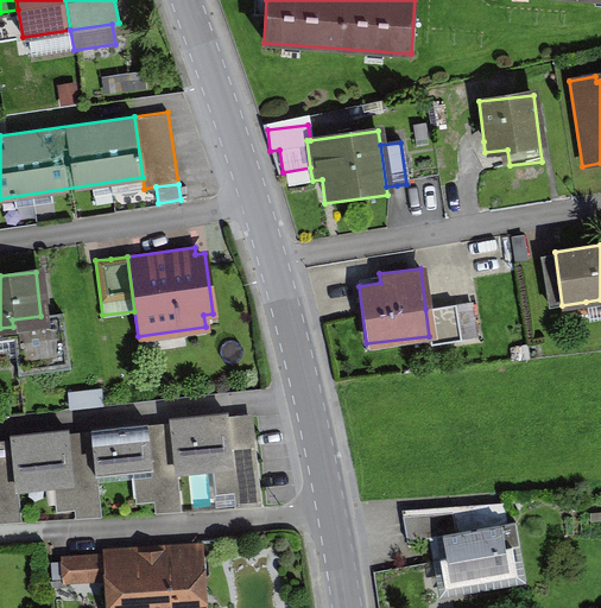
[(600,315),(600,299),(586,302),(588,317),(600,315)]
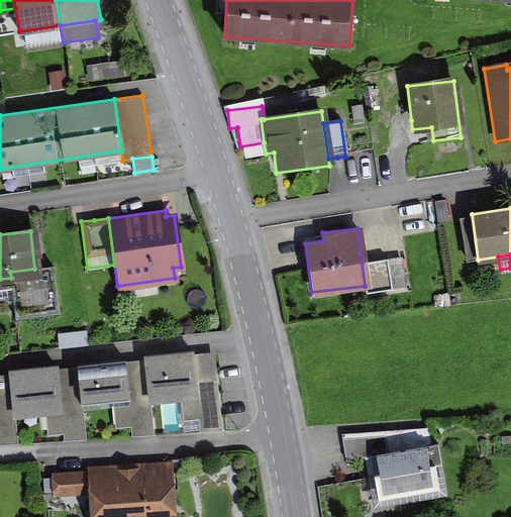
[(366,291),(390,288),(387,260),(362,263),(365,286),(366,291)]
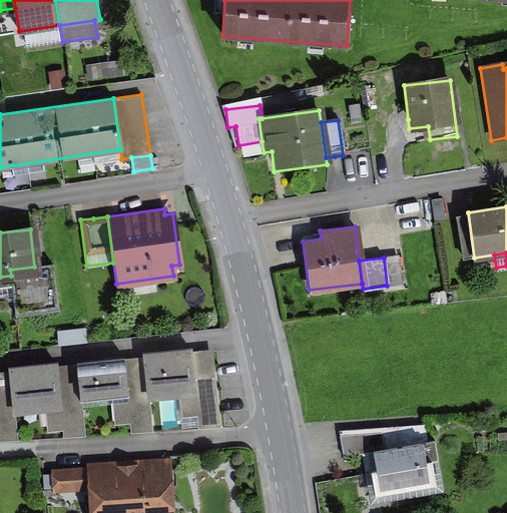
[(58,311),(53,265),(34,267),(10,270),(11,276),(13,294),(16,316),(58,311)]
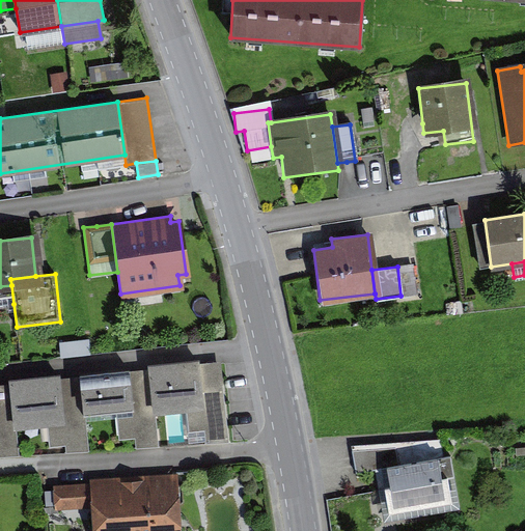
[(11,285),(0,286),(0,305),(14,304),(11,285)]
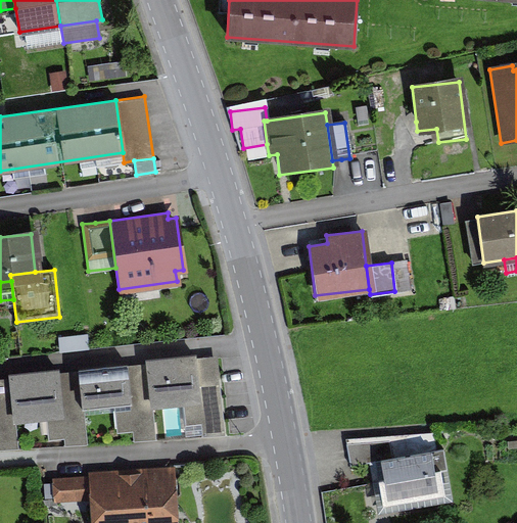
[(193,358),(197,400),(181,401),(183,424),(199,423),(201,436),(225,434),(217,355),(193,358)]
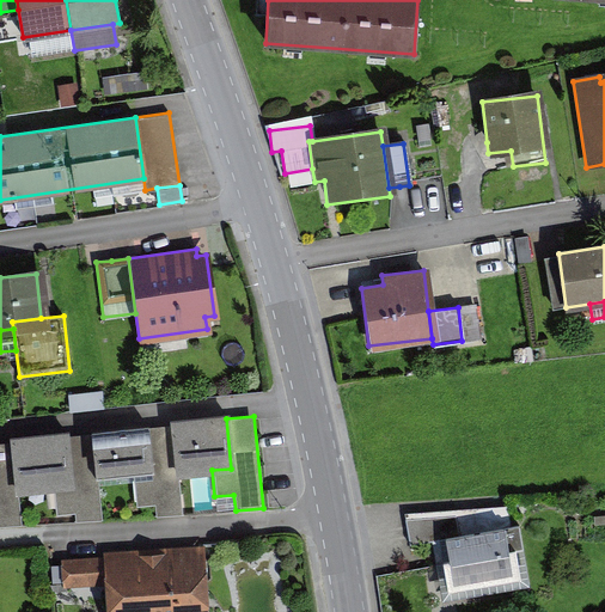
[(226,418),(166,424),(171,475),(177,473),(189,472),(212,470),(231,469),(226,418)]
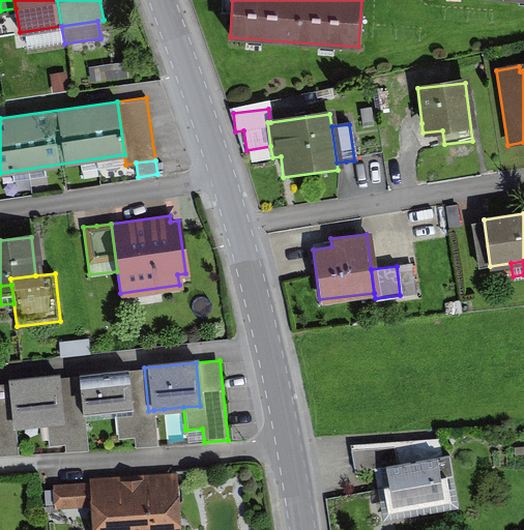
[(127,370),(131,408),(115,409),(117,437),(134,436),(135,446),(156,444),(153,410),(148,411),(144,367),(127,370)]
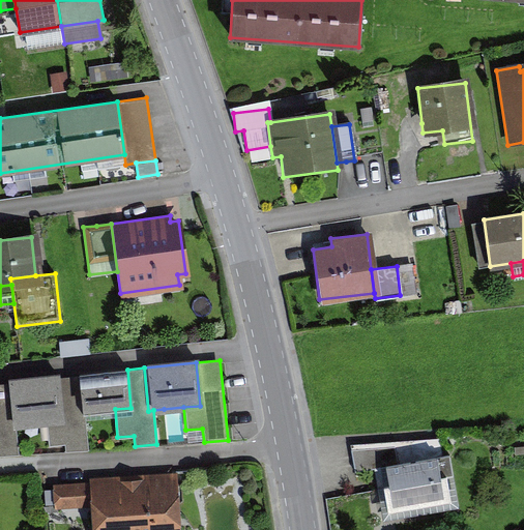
[(127,370),(74,375),(78,413),(84,412),(115,409),(131,408),(127,370)]
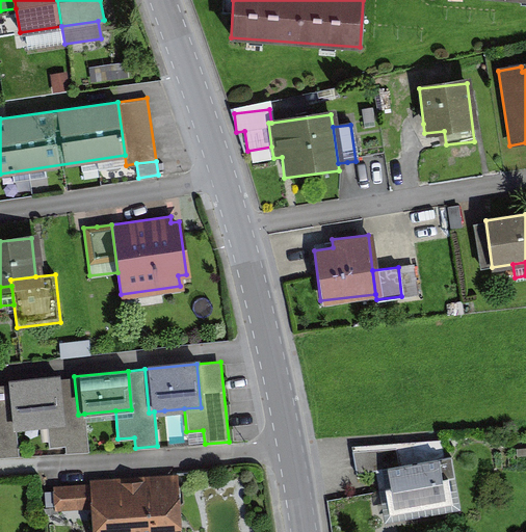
[(48,447),(63,445),(64,452),(82,451),(87,450),(84,414),(78,415),(74,376),(57,378),(61,422),(46,423),(48,447)]
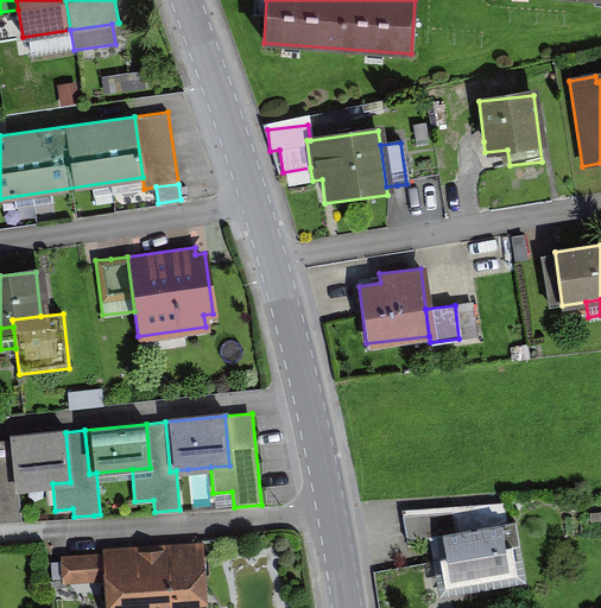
[(65,432),(6,437),(11,487),(16,487),(52,483),(70,482),(65,432)]
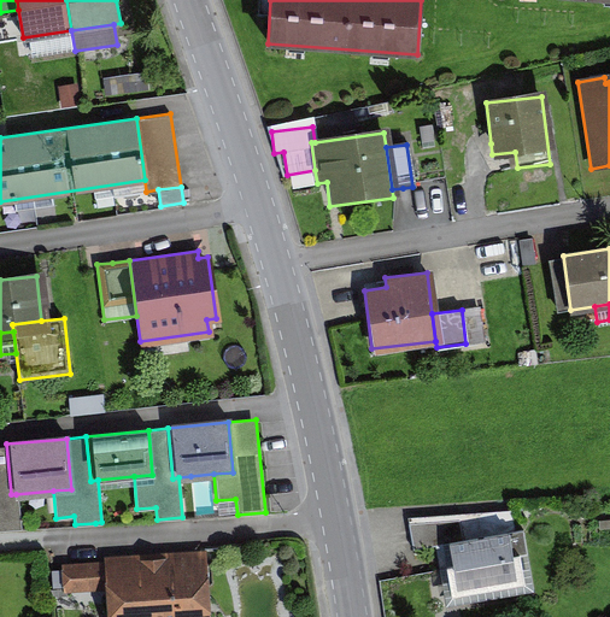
[(6,444),(0,444),(0,530),(19,528),(16,494),(11,494),(6,444)]
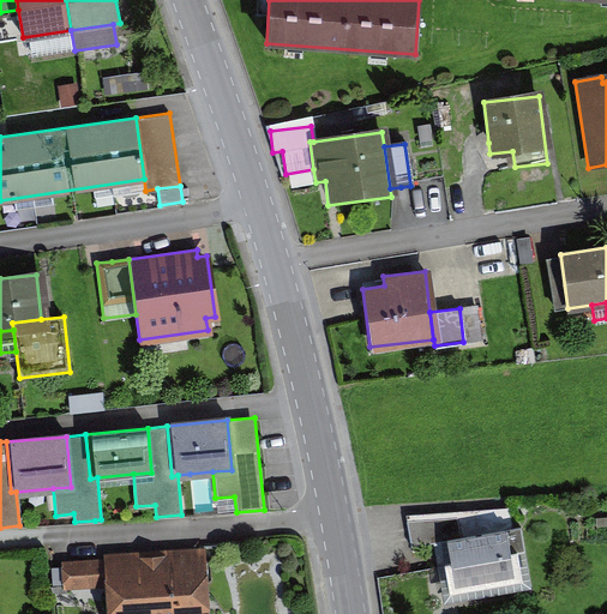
[(511,528),(509,509),(407,515),(410,545),(446,539),(503,529),(511,528)]
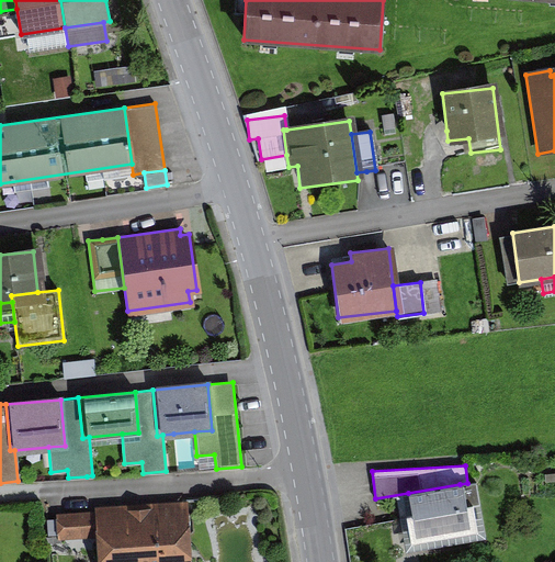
[(467,483),(460,484),(463,505),(472,504),(476,503),(473,482),(467,483)]
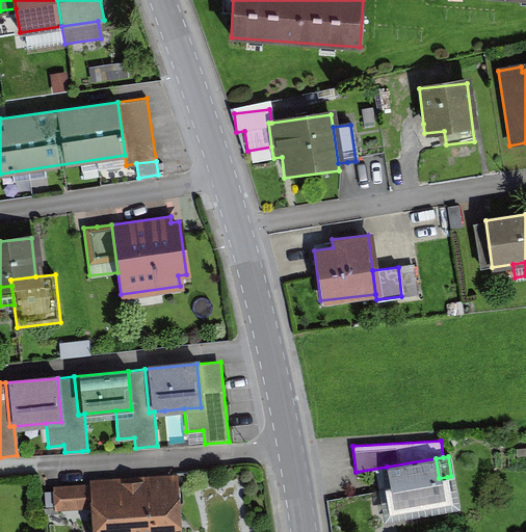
[(436,458),(387,467),(390,486),(439,478),(436,458)]
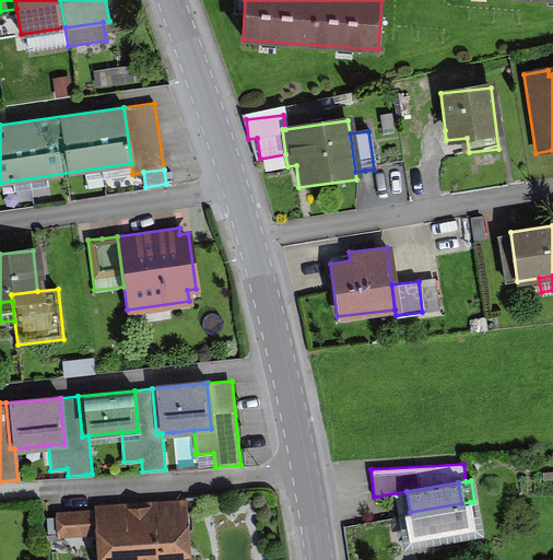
[(403,513),(408,541),(474,531),(470,502),(461,503),(410,512),(403,513)]
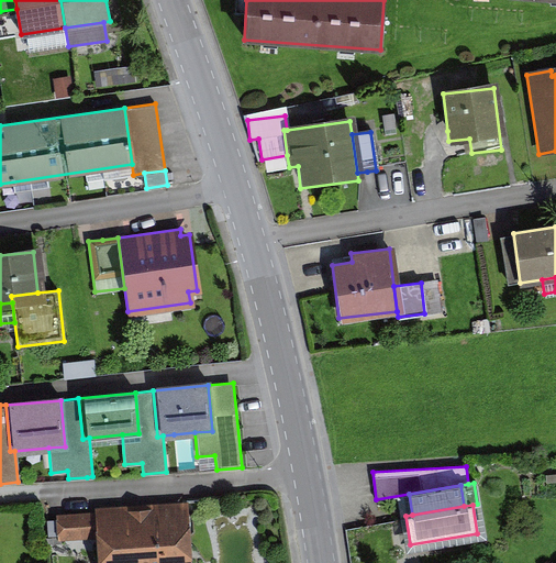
[(185,562),(181,509),(100,514),(101,536),(102,562),(185,562)]
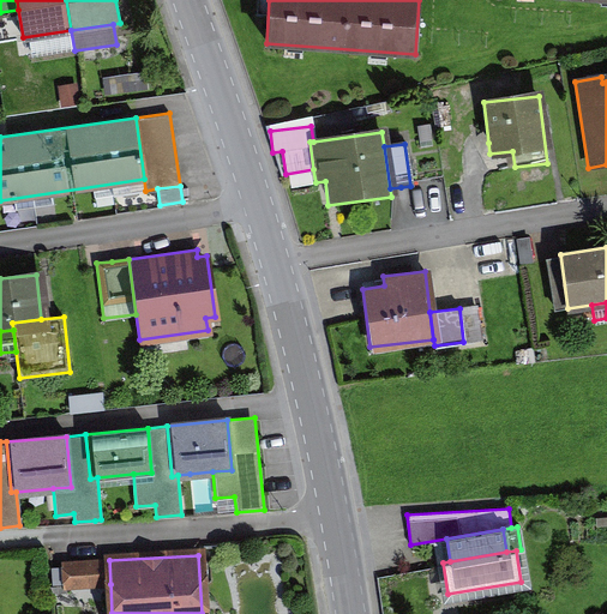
[(110,584),(109,560),(82,563),(61,564),(62,587),(110,584)]
